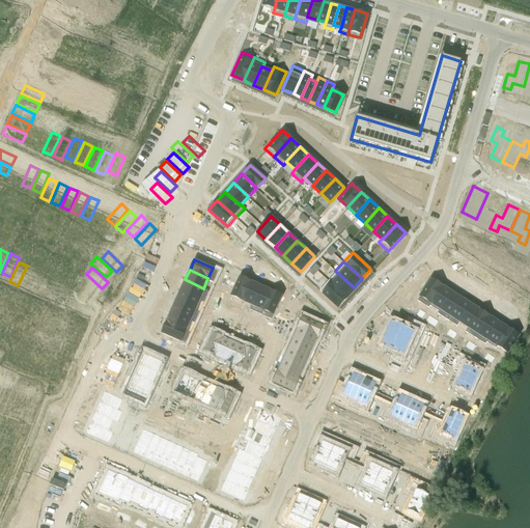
[(27,271),(19,289),(27,294),(35,274),(27,271)]
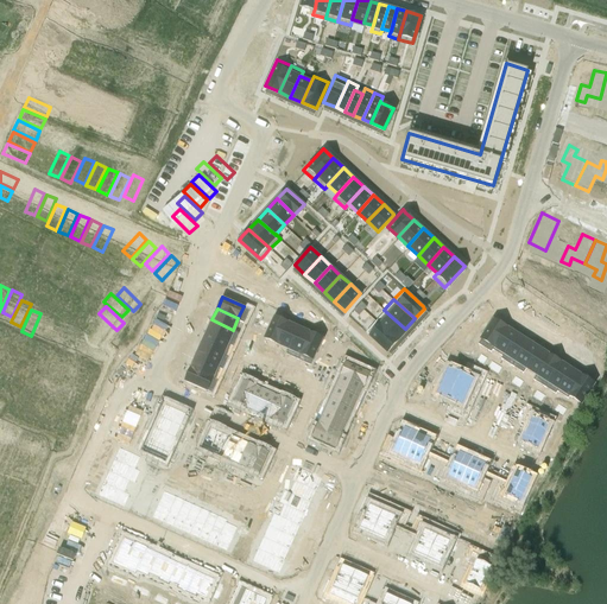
[(384,310),(375,319),(396,339),(405,329),(384,310)]
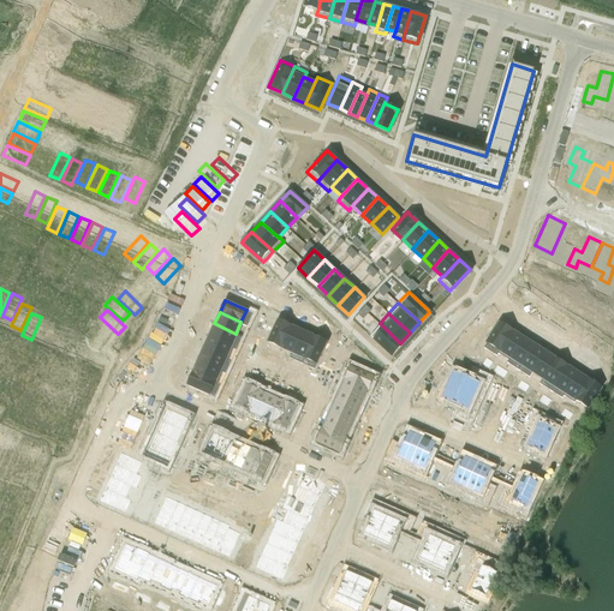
[(46,315),(35,336),(45,341),(55,318),(46,315)]
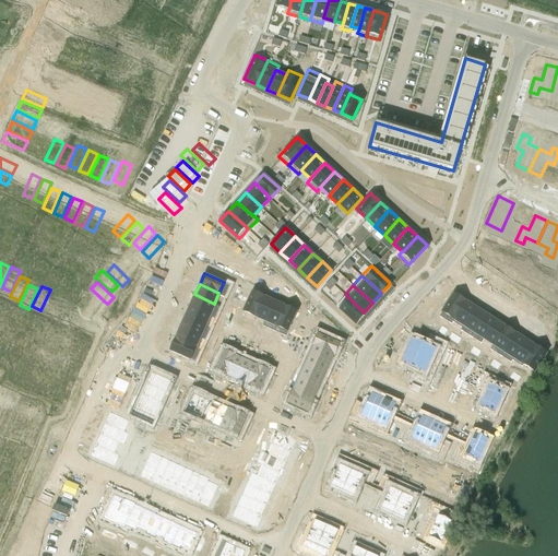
[(252,290),(244,309),(254,315),(263,295),(252,290)]
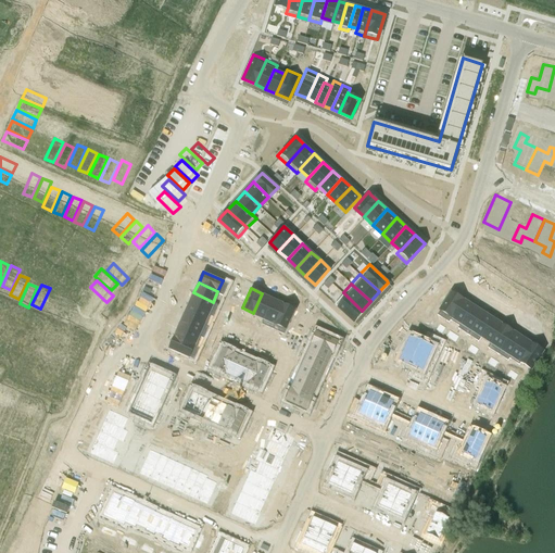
[(451,290),(437,312),(448,319),(450,318),(449,317),(462,298),(451,290)]
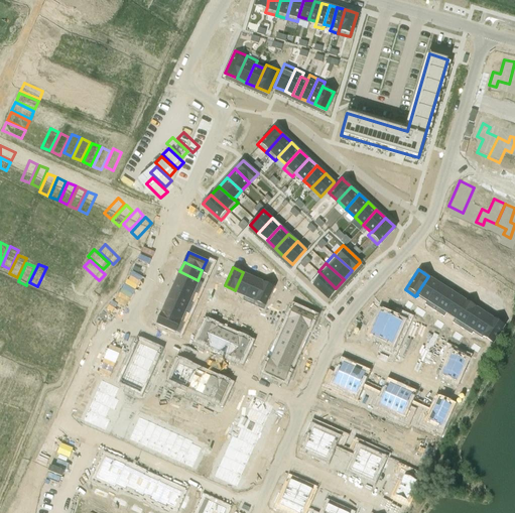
[(85,271),(79,277),(94,291),(100,284),(85,271)]
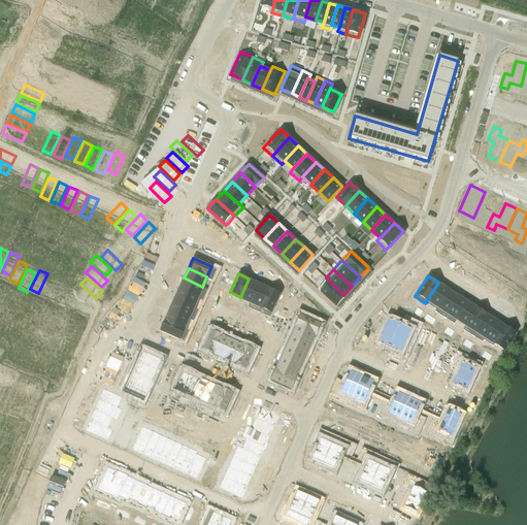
[(184,277),(179,288),(197,296),(202,287),(184,277)]
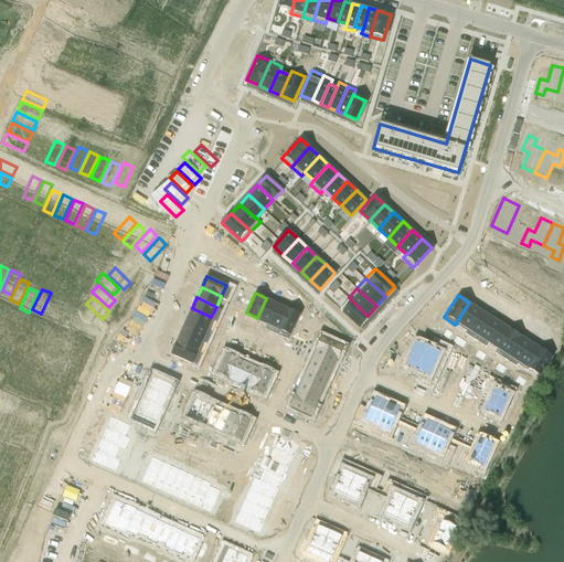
[(341,306),(339,307),(359,326),(362,322),(368,316),(349,297),(341,306)]
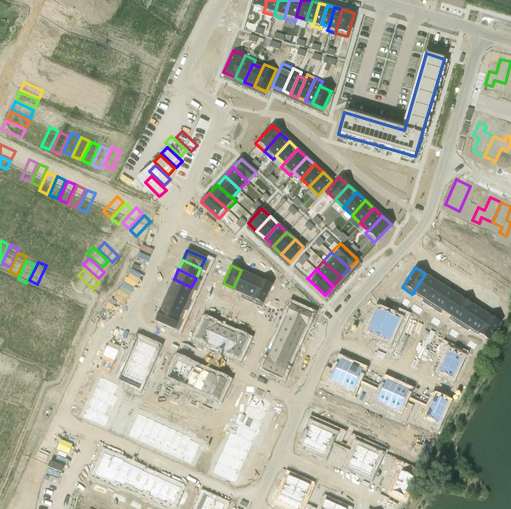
[(46,270),(37,288),(45,292),(54,273),(46,270)]
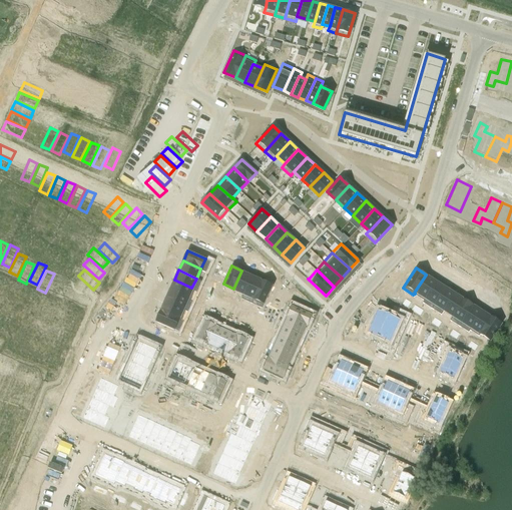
[(241,271),(233,289),(243,293),(251,276),(241,271)]
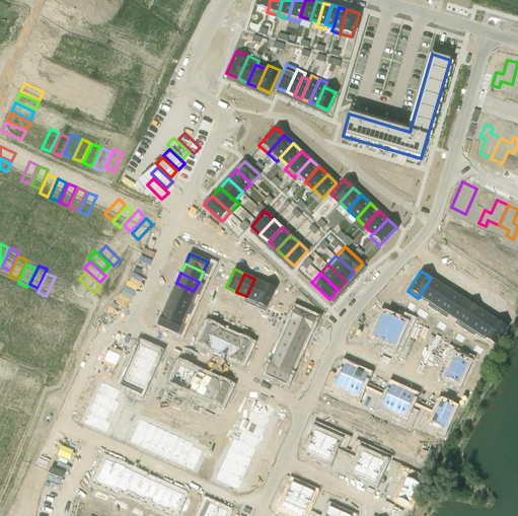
[(419,296),(420,297),(428,302),(440,284),(431,278),(419,296)]
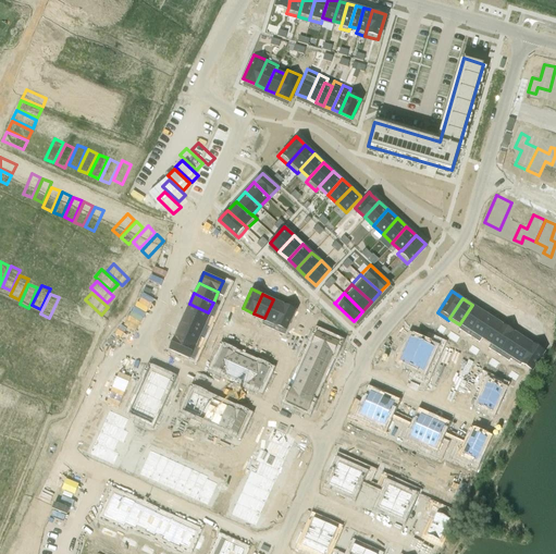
[(273,299),(264,318),(275,323),(284,304),(273,299)]
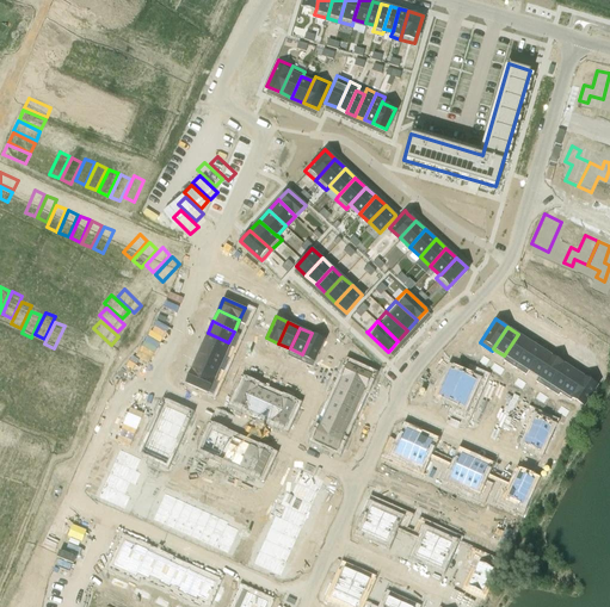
[(208,333),(202,345),(223,354),(228,342),(208,333)]
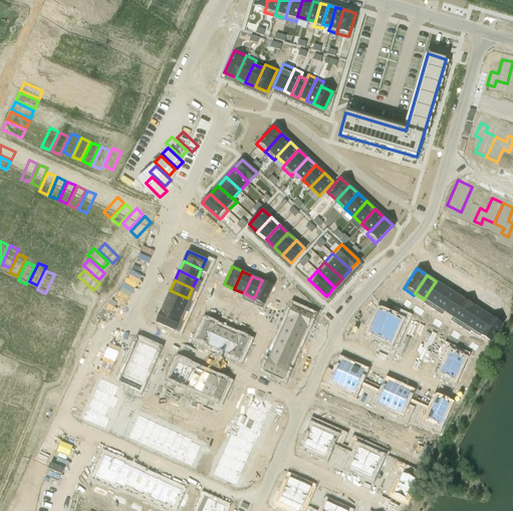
[(262,280),(254,298),(264,302),(272,285),(262,280)]
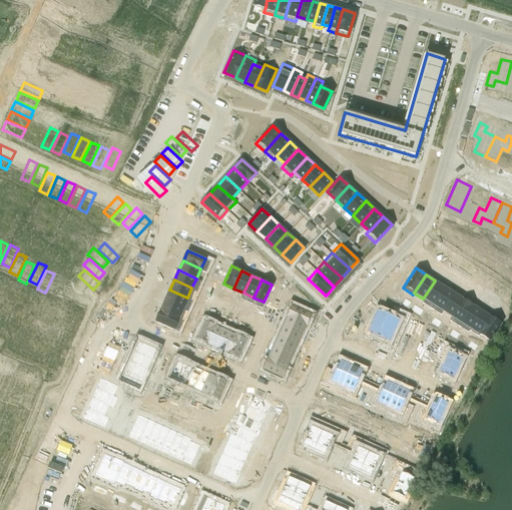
[(81,281),(75,287),(89,301),(95,295),(81,281)]
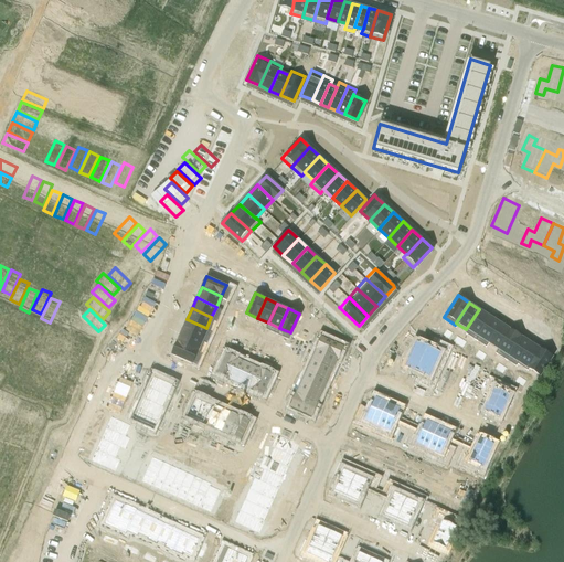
[(466,329),(465,331),(475,338),(490,315),(479,309),(466,329)]
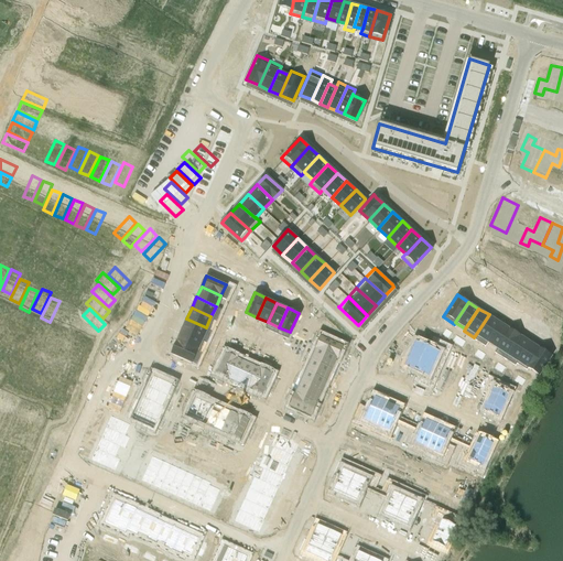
[(489,314),(474,337),(484,344),(487,340),(499,322),(489,314)]
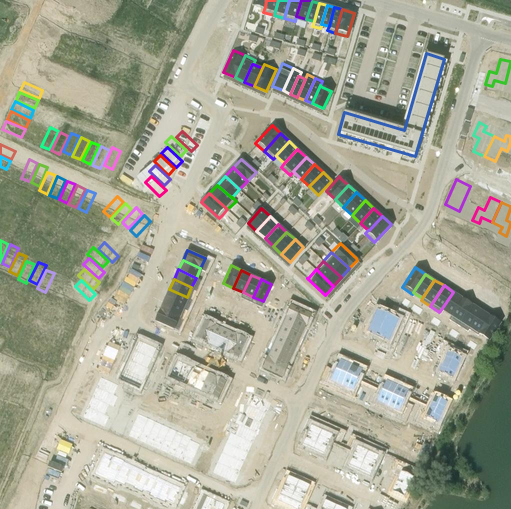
[(73,288),(67,294),(82,308),(88,302),(73,288)]
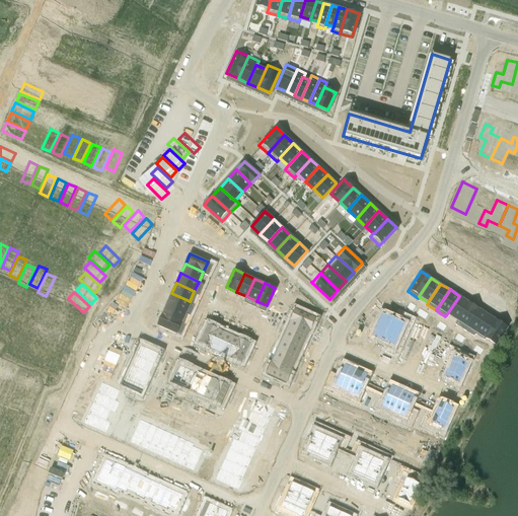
[(171,293),(167,303),(185,311),(190,301),(171,293)]
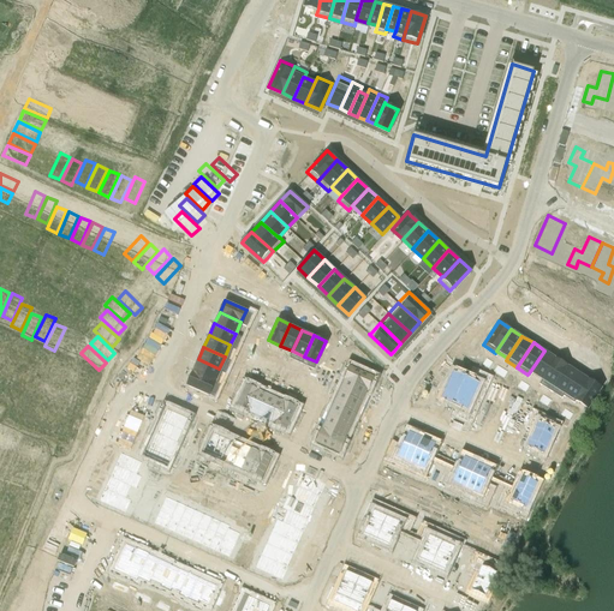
[(544,351),(531,370),(542,377),(555,357),(544,351)]
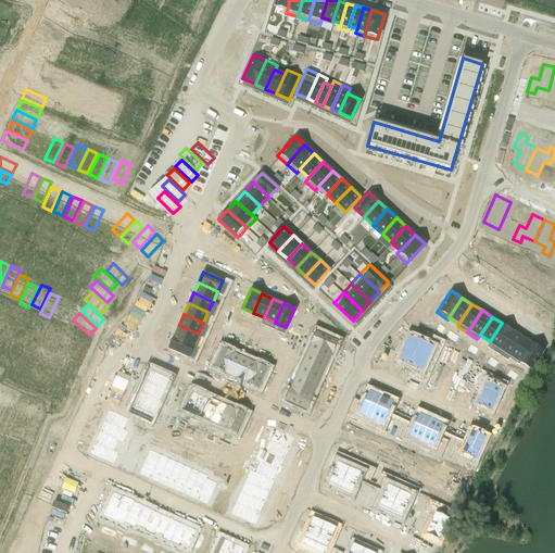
[(490,341),(487,344),(496,352),(502,344),(512,329),(502,323),(490,341)]
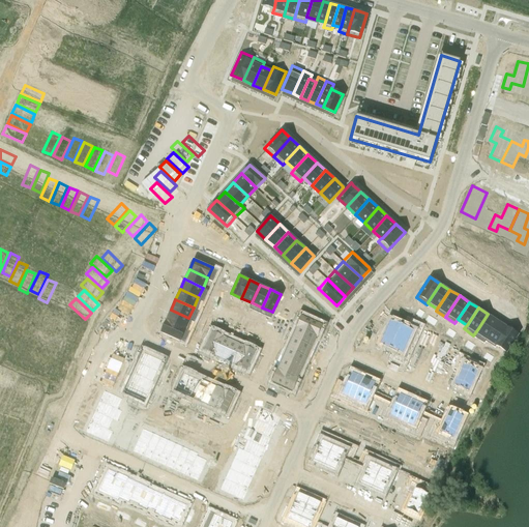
[(171,310),(166,320),(184,328),(188,318),(171,310)]
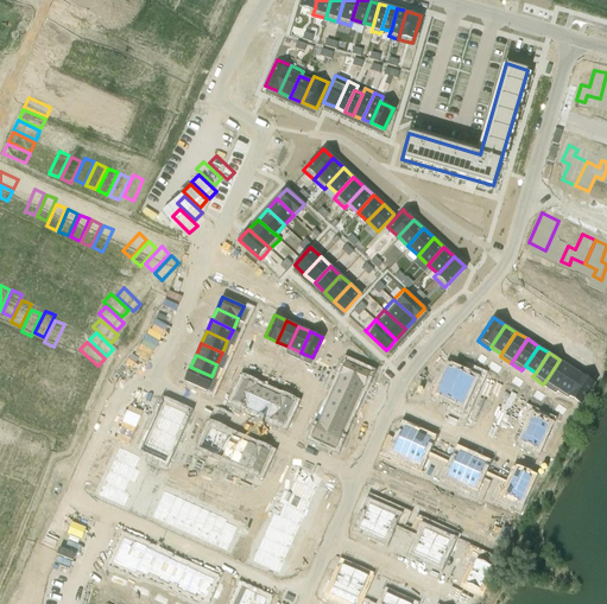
[(560,360),(549,376),(543,385),(555,392),(556,389),(570,367),(560,360)]
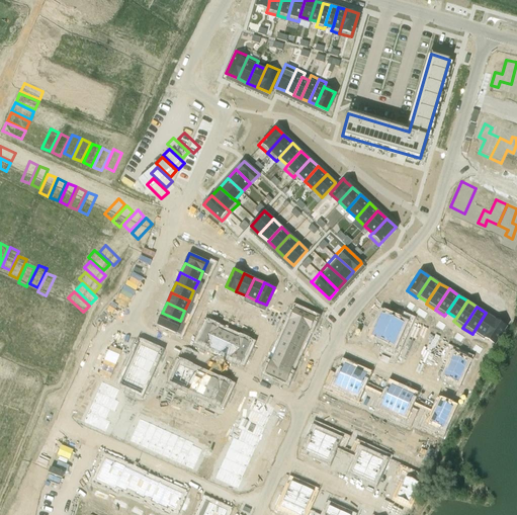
[(295,308),(290,319),(309,327),(314,316),(295,308)]
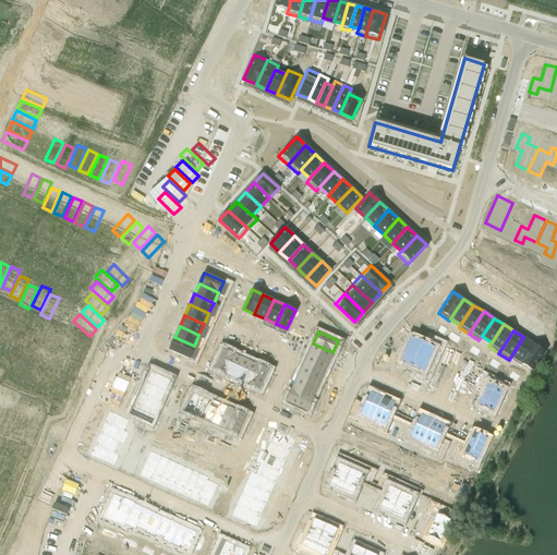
[(411,336),(406,348),(428,359),(434,347),(438,349),(442,342),(430,337),(427,344),(411,336)]
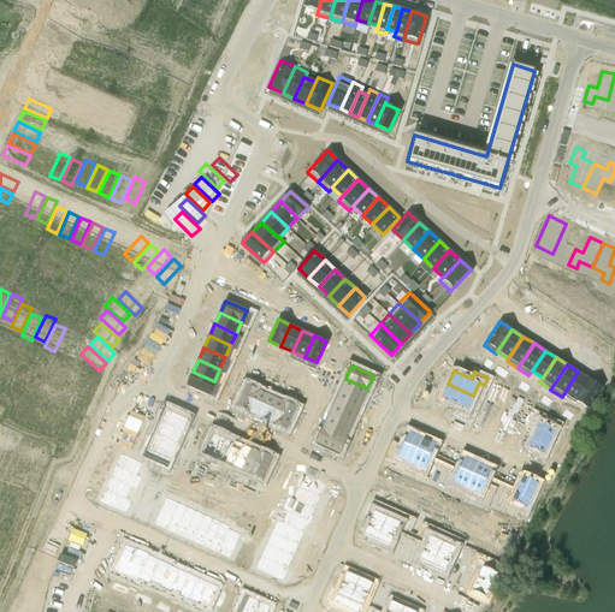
[(193,372),(188,384),(208,393),(214,381),(193,372)]
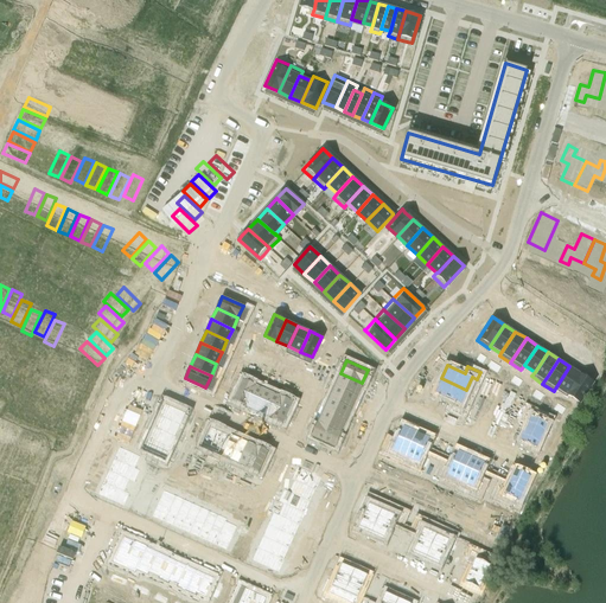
[(555,389),(566,396),(568,393),(567,392),(580,373),(569,366),(555,389)]
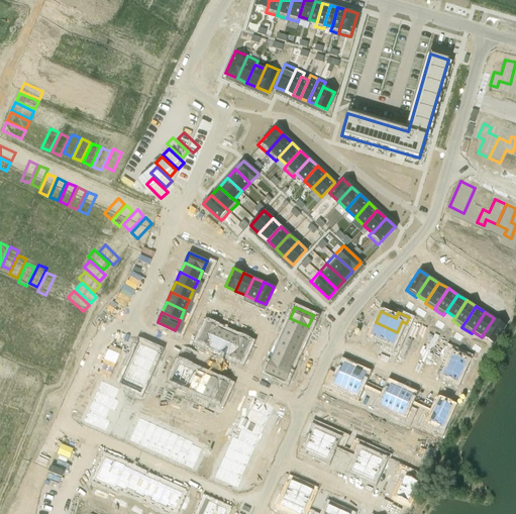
[(290,318),(285,328),(303,336),(308,326),(290,318)]
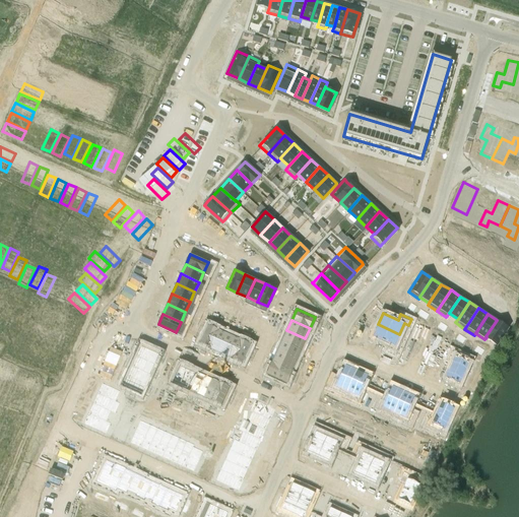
[(485,336),(487,337),(497,343),(507,327),(497,320),(485,336)]
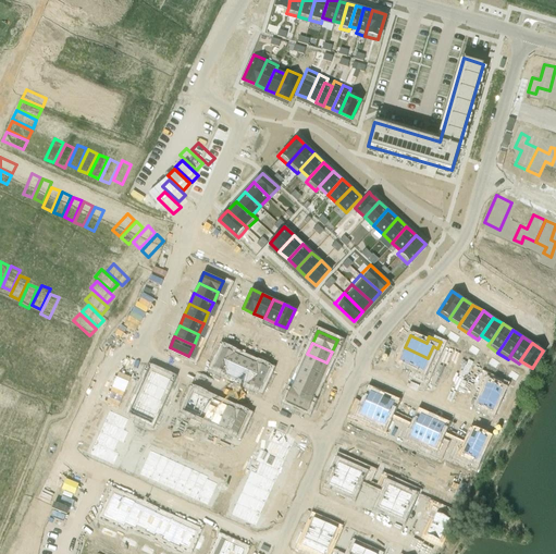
[(222,347),(213,367),(225,371),(234,353),(222,347)]
